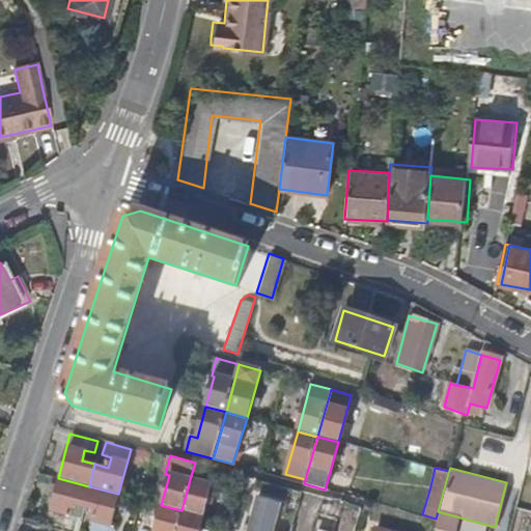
[(89,486),(58,478),(50,508),(67,512),(71,501),(84,504),(89,486)]
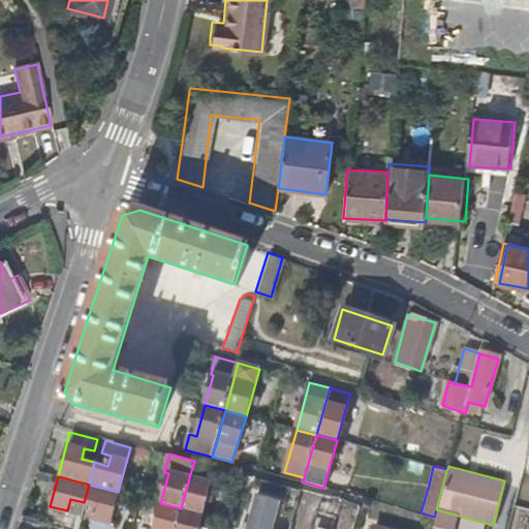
[(181,508),(200,514),(209,483),(189,477),(181,508)]
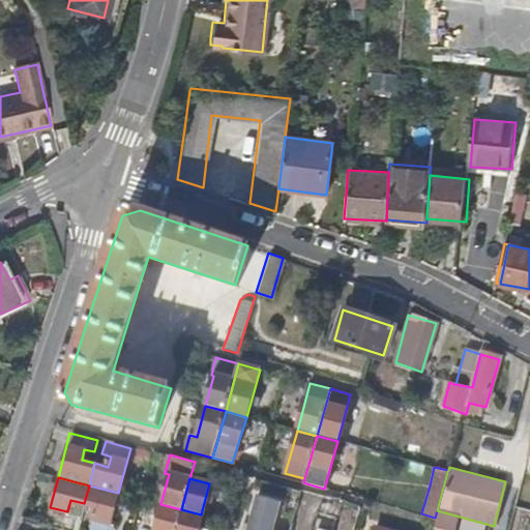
[(89,486),(84,503),(96,506),(90,529),(113,529),(115,524),(109,524),(118,493),(101,489),(89,486)]
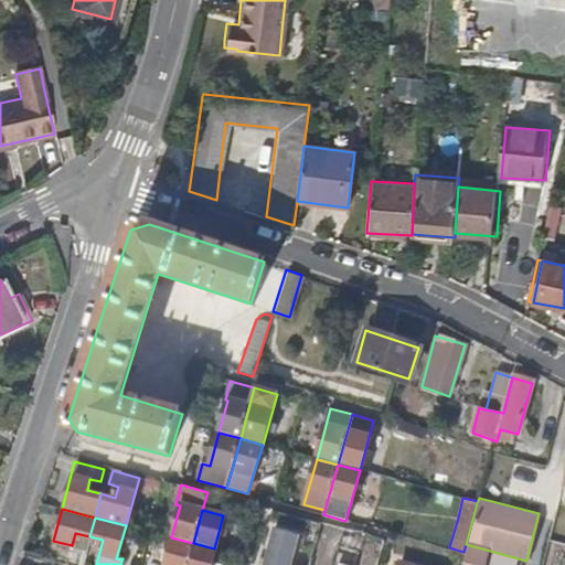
[(277,531),(267,564),(287,564),(296,535),(277,531)]
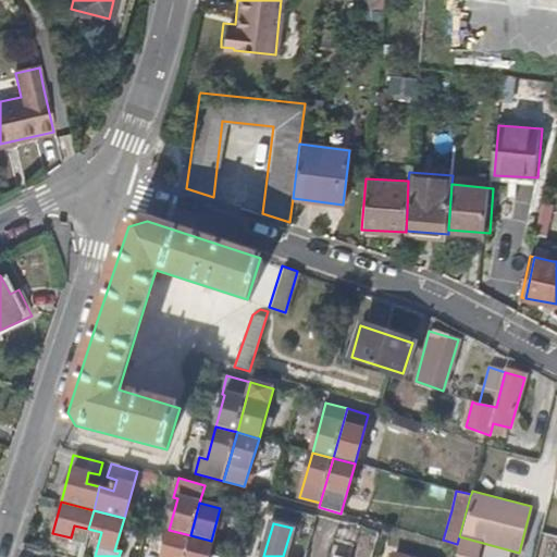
[(185,556),(190,535),(169,530),(164,544),(160,556),(185,556)]
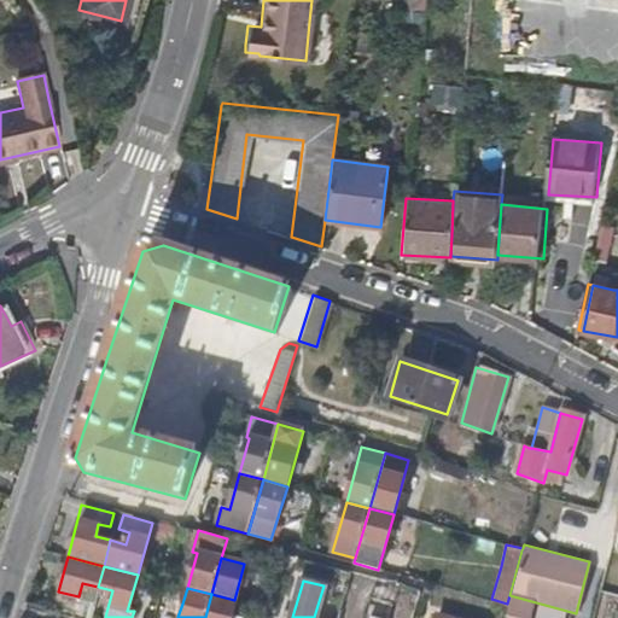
[(229,617),(234,600),(211,594),(205,617),(229,617)]
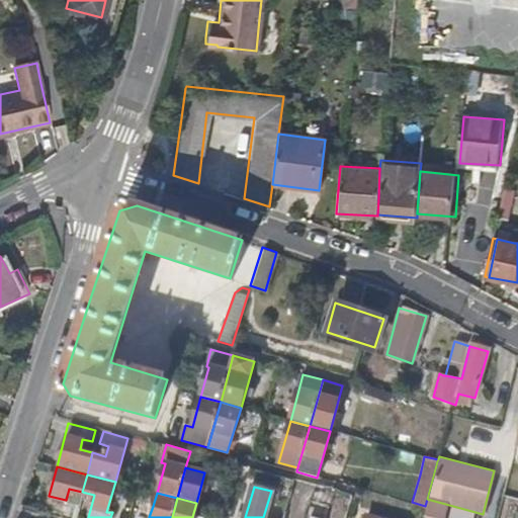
[(323,517),(326,507),(307,501),(301,517),(323,517)]
